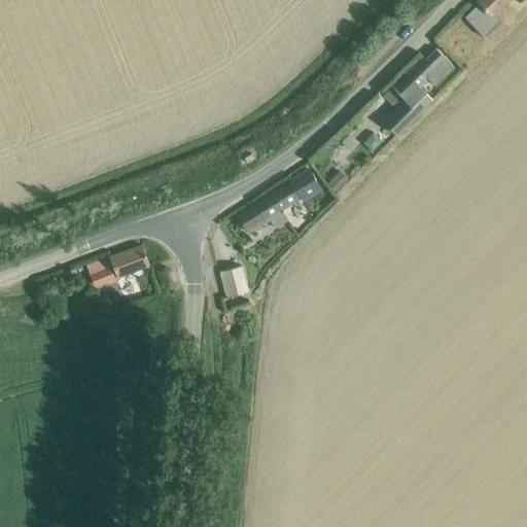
[(479,3),(464,18),(483,37),(501,20),(493,11),(505,0),(478,0),(477,1),(479,3)]
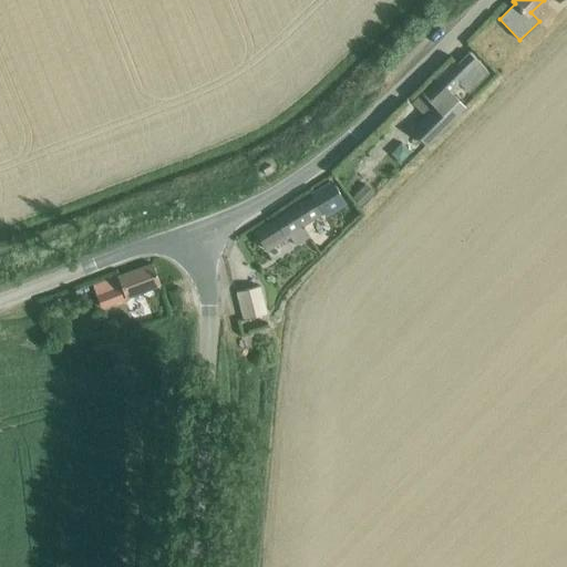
[(412,132),(426,145),(464,107),(451,95),(461,85),(467,93),(488,73),(468,53),(457,64),(454,61),(412,103),(426,117),(412,132)]
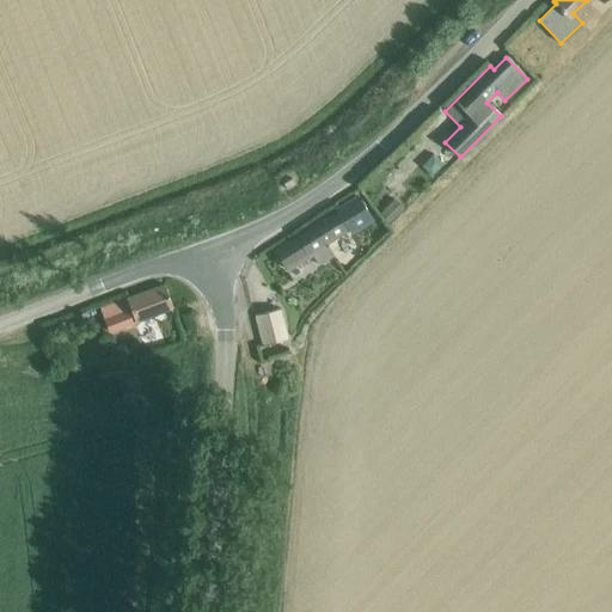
[(337,210),(337,212),(274,250),(287,269),(311,255),(318,265),(334,256),(326,244),(349,231),(352,234),(373,220),(359,197),(337,210)]
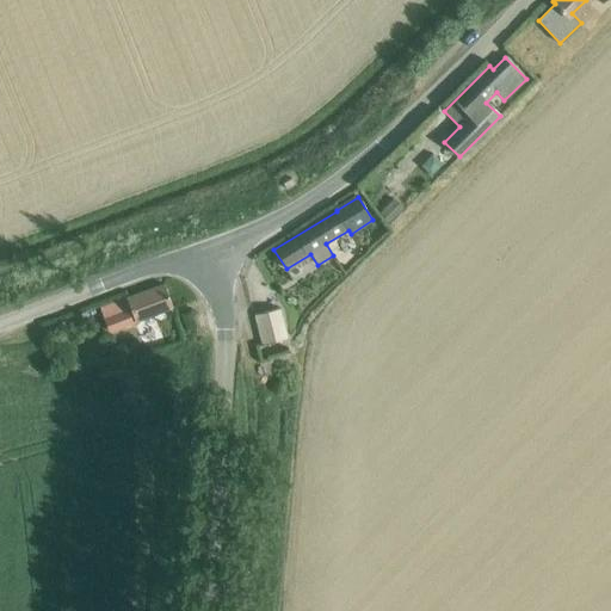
[(395,201),(380,216),(389,226),(405,210),(395,201)]
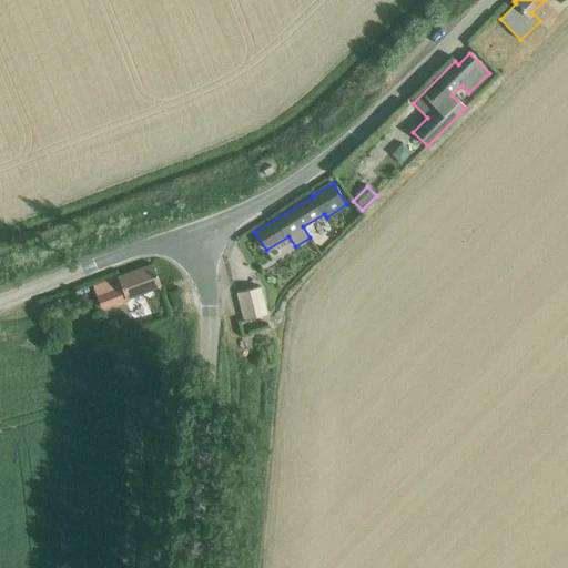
[(160,286),(156,276),(152,265),(93,287),(93,286),(91,287),(94,298),(97,297),(101,308),(125,300),(125,298),(160,286)]
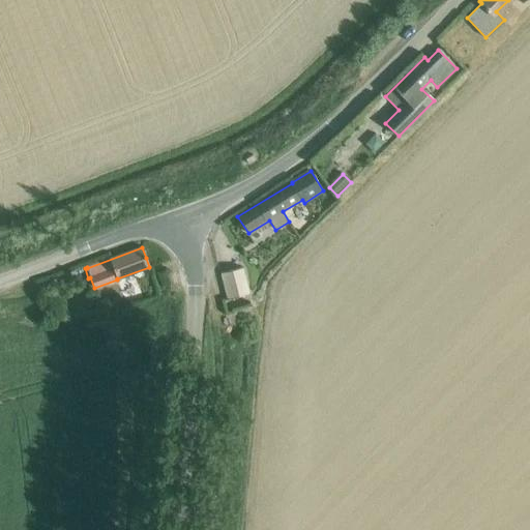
[(221,273),(228,299),(248,294),(242,268),(221,273)]
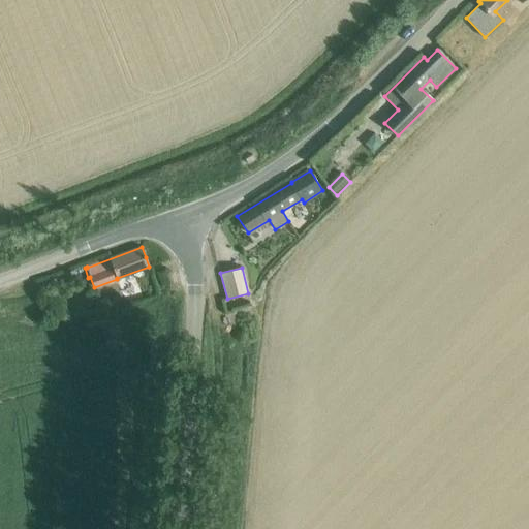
[(239,307),(242,317),(257,312),(254,302),(239,307)]
